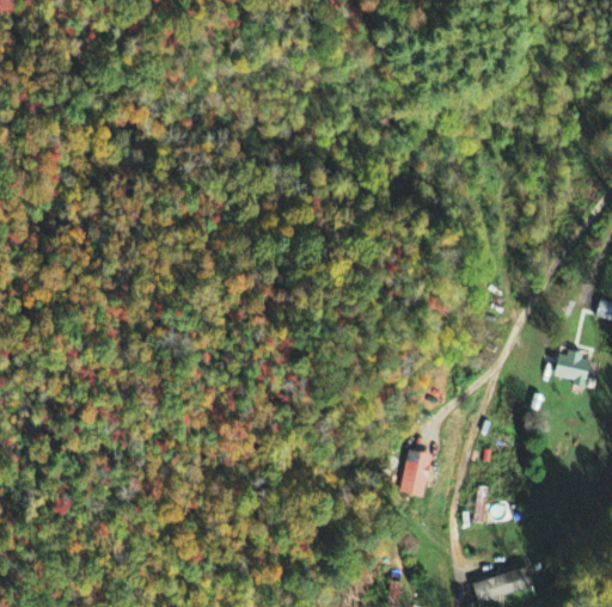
[(581,386),(587,356),(564,351),(564,355),(554,353),(549,375),(568,379),(568,384),(581,386)]
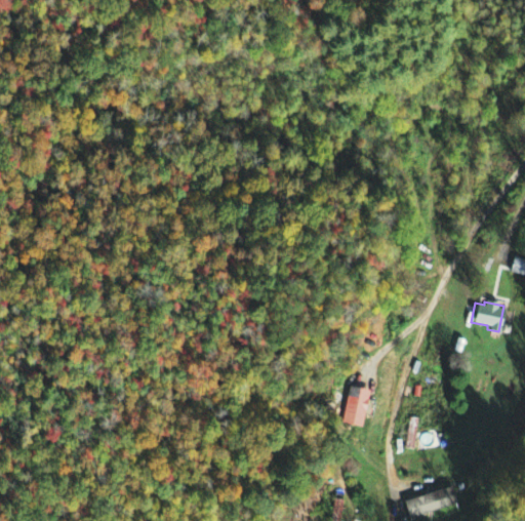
[(438,388),(440,371),(426,370),(425,386),(438,388)]
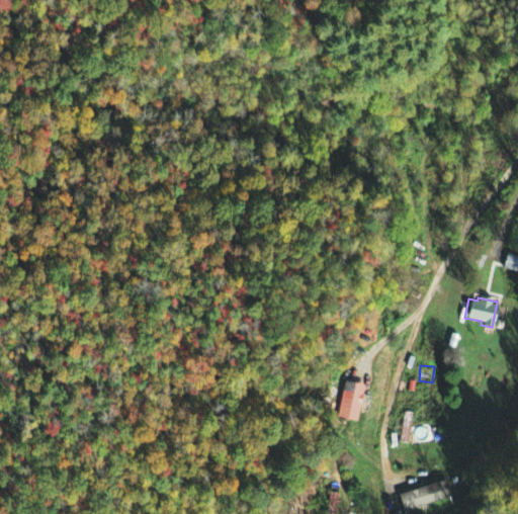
[(339,416),(358,418),(362,382),(343,379),(339,416)]
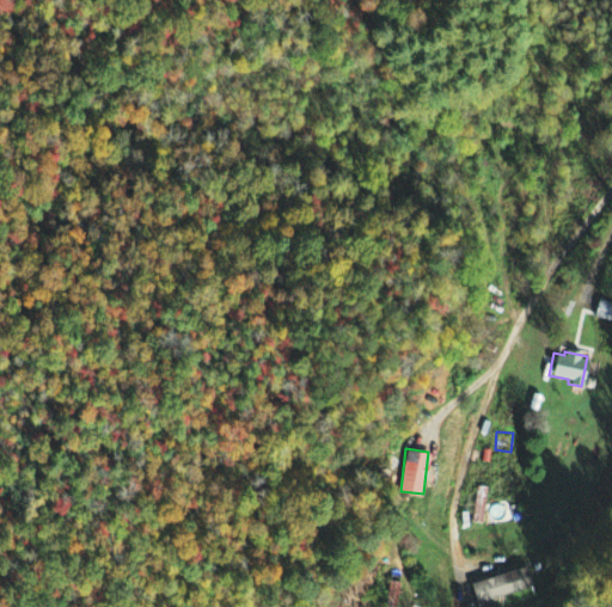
[(472,582),(478,602),(536,584),(530,565),(472,582)]
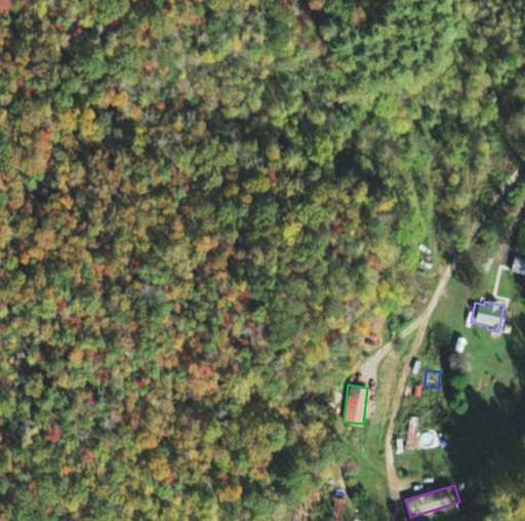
[(344,520),(349,498),(336,496),(332,520),(344,520)]
